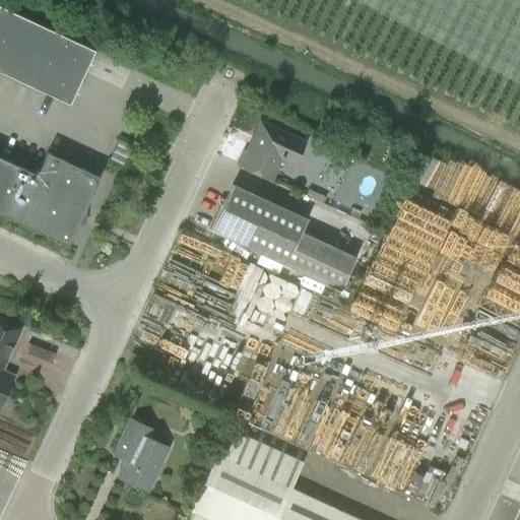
[(0,6),(0,72),(69,105),(94,51),(0,6)]
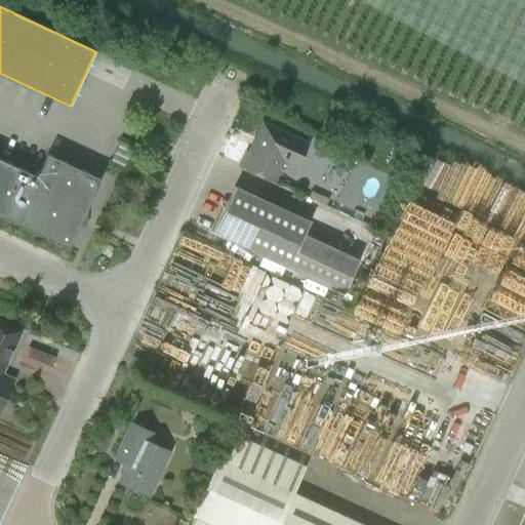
[(296,165),(306,144),(264,124),(243,166),(273,180),(284,157),(286,158),(287,156),(297,160),(295,165),(296,165)]
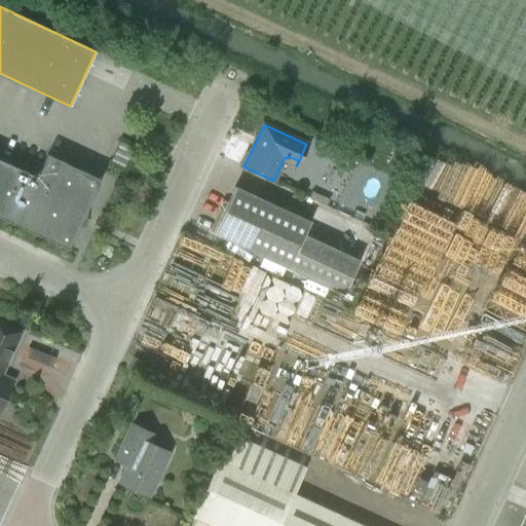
[(0,159),(0,216),(68,249),(101,180),(47,154),(37,177),(0,159)]
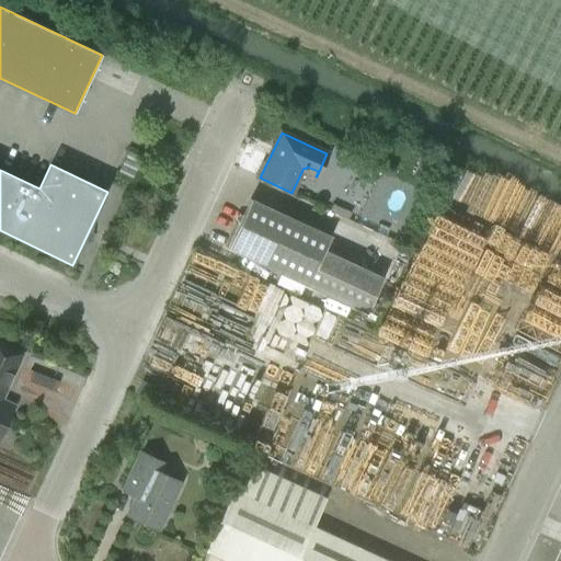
[(540,210),(546,198),(487,170),(468,208),(489,219),(499,199),(516,208),(519,201),(540,210)]
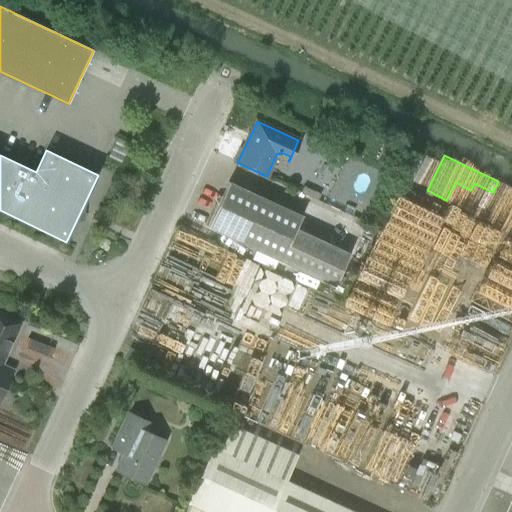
[(350,253),(296,228),(302,216),(228,182),(208,226),(335,285),(350,253)]
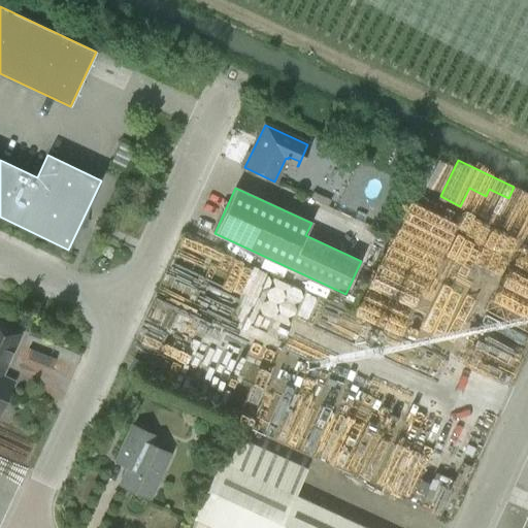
[(344,314),(396,335),(439,231),(453,236),(447,251),(474,263),(482,245),(479,244),(488,223),(442,203),(438,212),(394,194),(344,314)]
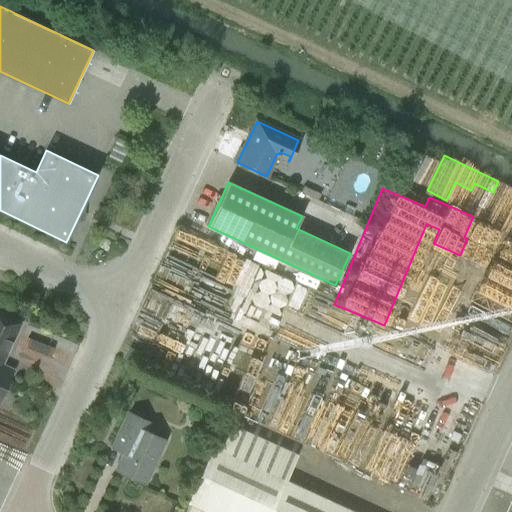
[(266,256),(263,263),(285,272),(288,265),(266,256)]
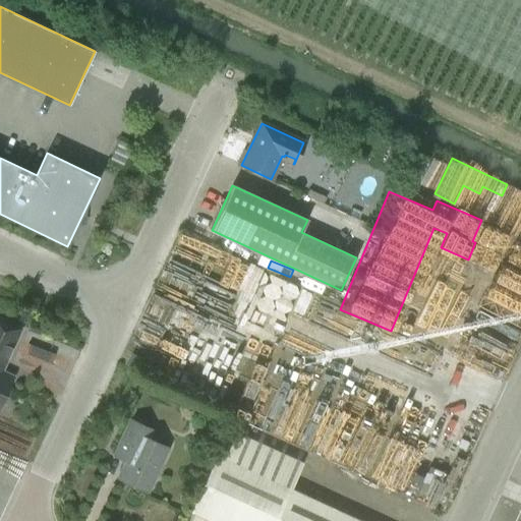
[(0,371),(0,363),(2,359),(5,360),(19,329),(0,320),(0,398),(10,377),(0,371)]
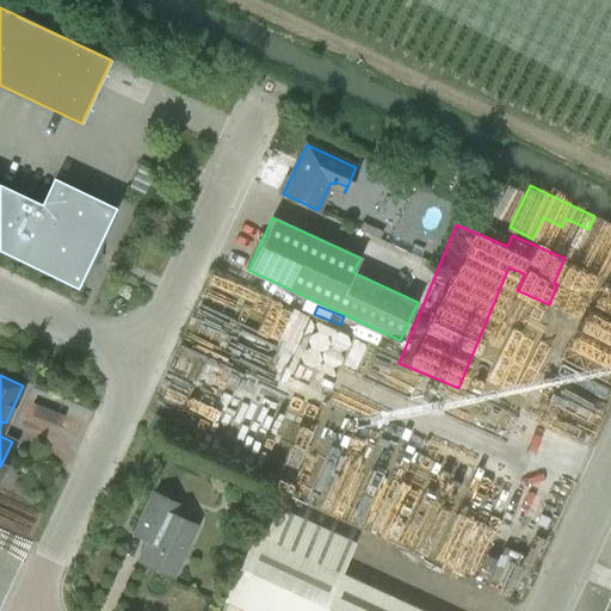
[(154,415),(148,427),(161,433),(167,421),(154,415)]
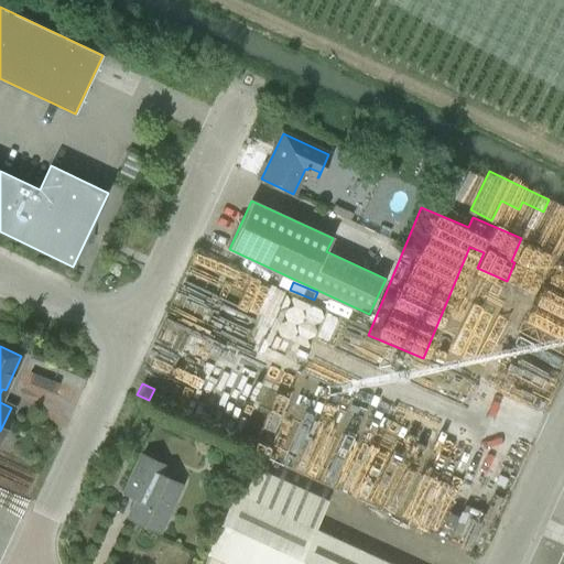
[(141,488),(127,517),(160,532),(182,485),(161,476),(165,466),(140,454),(127,483),(141,488)]
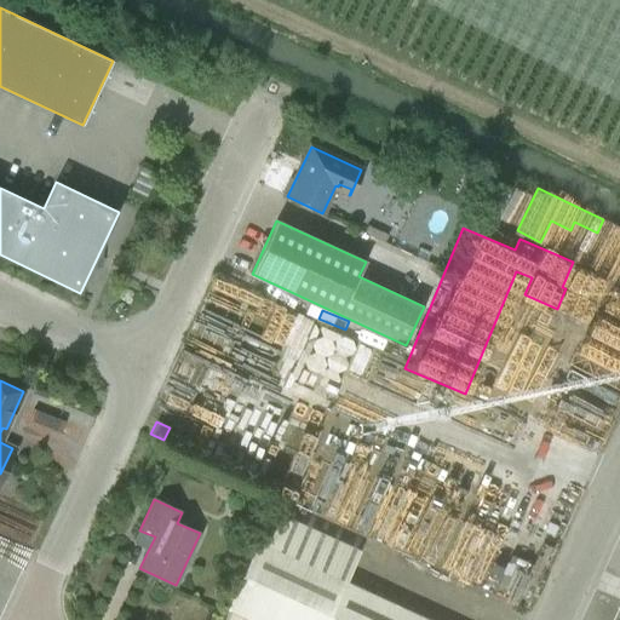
[(429,619),(346,583),(361,551),(271,511),(258,541),(227,609),(251,619),(429,619)]
